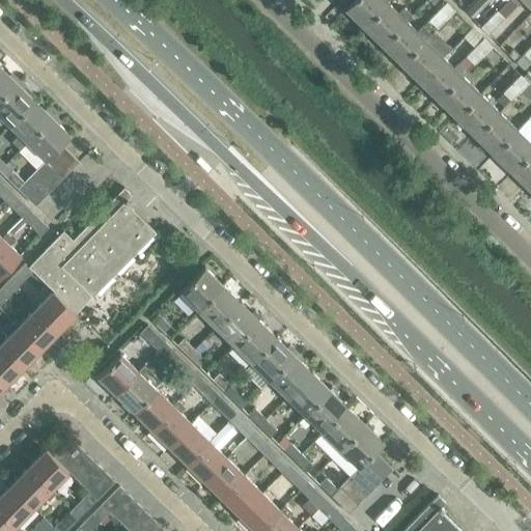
[(364,26),(387,2),(389,0),(352,0),(345,7),(364,26)]
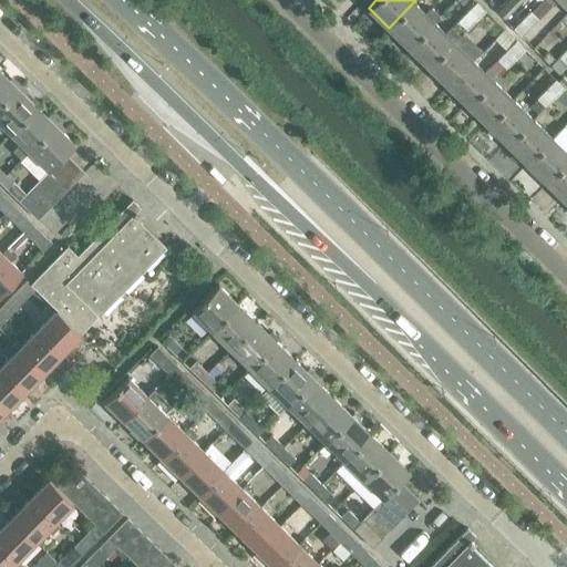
[(504,0),(495,10),(503,18),(519,0),(504,0)]
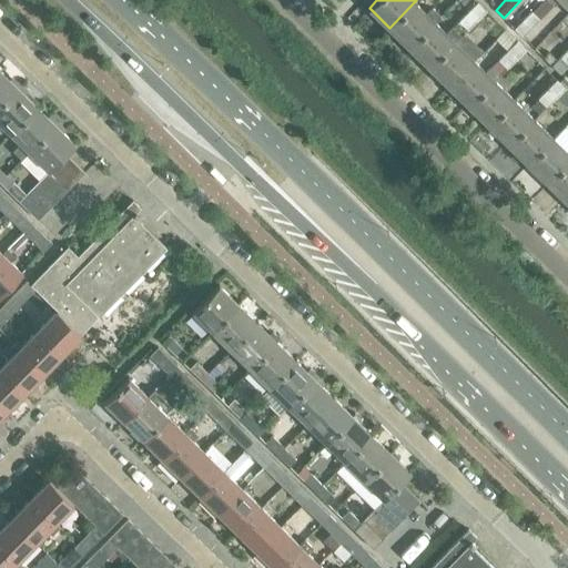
[(538,6),(531,0),(517,16),(523,20),(531,12),(538,6)]
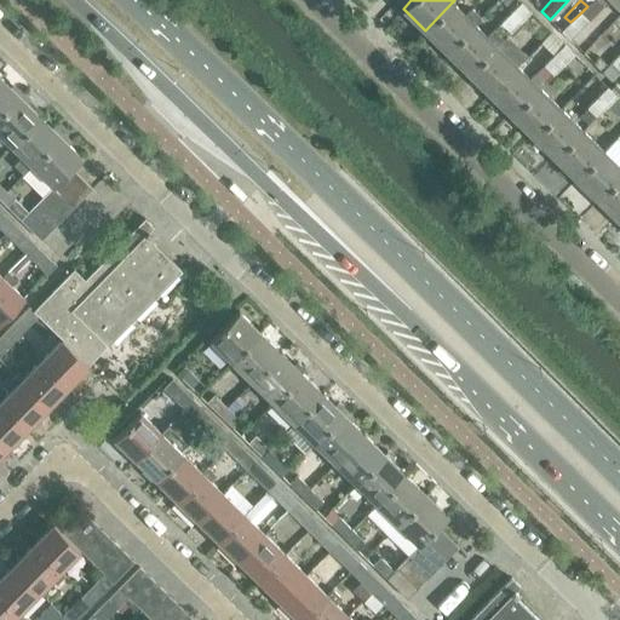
[(530,11),(521,1),(510,12),(520,22),(530,11)]
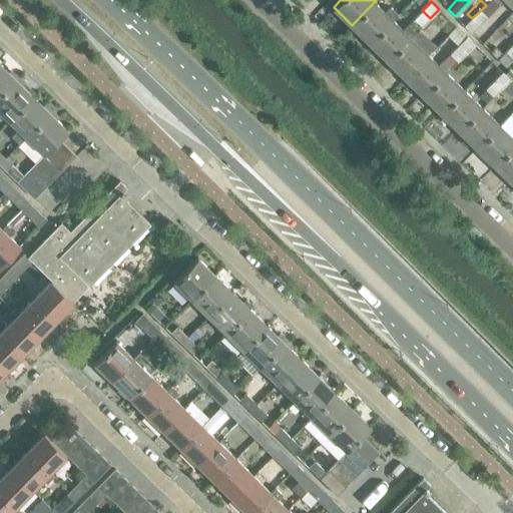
[(384,12),(374,2),(352,25),(370,42),(392,19),(398,14),(390,6),(384,12)]
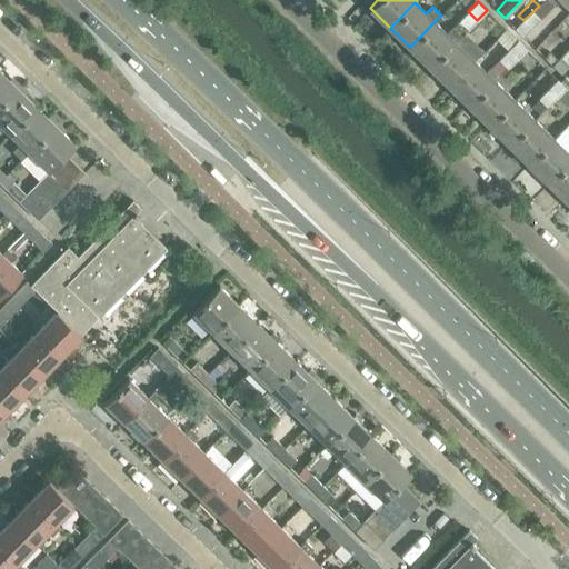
[(467,29),(477,20),(468,11),(459,21),(467,29)]
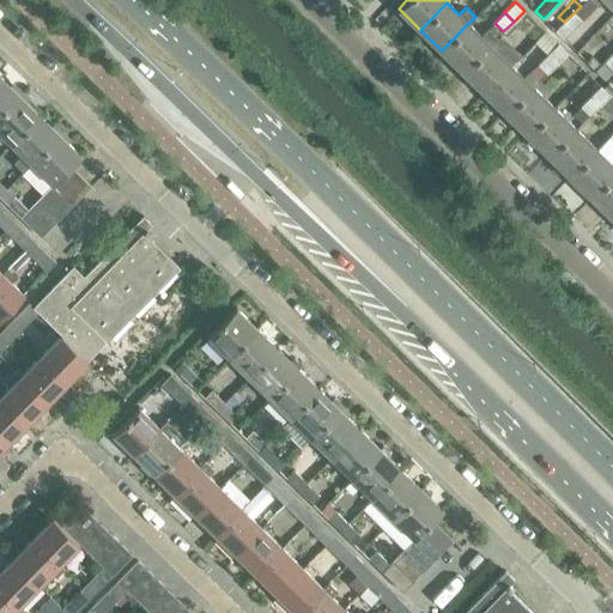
[(574,13),(564,22),(572,31),(582,22),(574,13)]
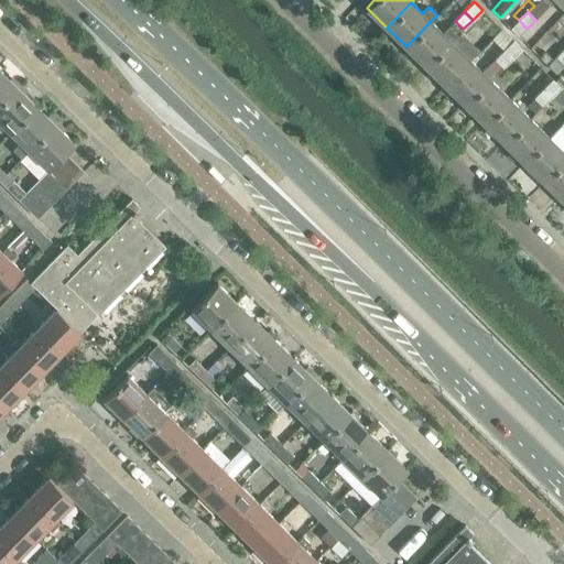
[(527,29),(519,20),(511,29),(519,36),(527,29)]
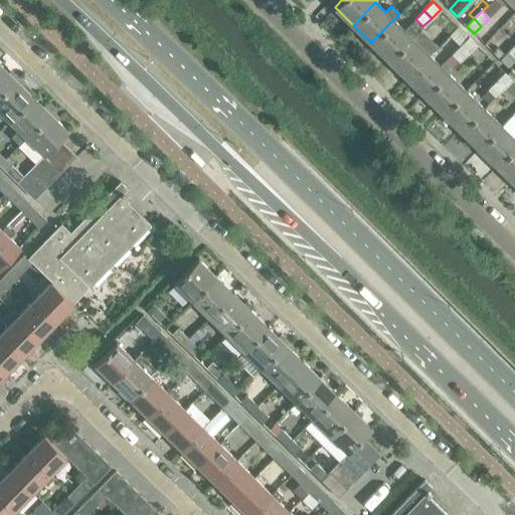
[(403,29),(393,19),(371,42),(389,60),(411,37),(417,31),(409,24),(403,29)]
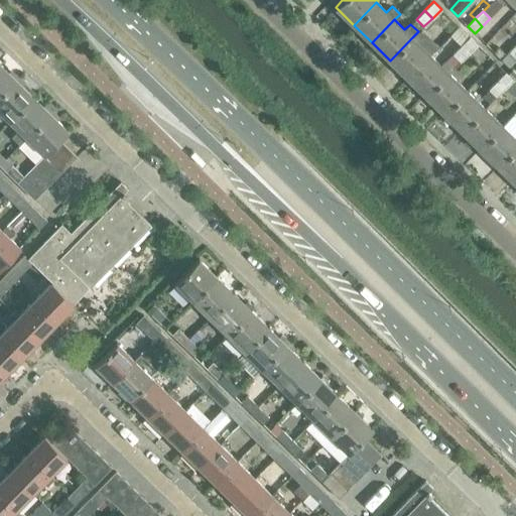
[(430,54),(412,37),(390,60),(407,78),(430,54)]
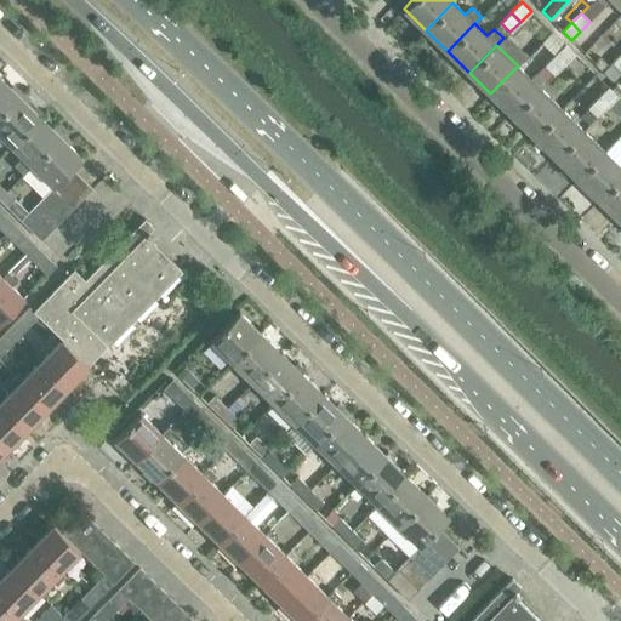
[(575,53),(565,45),(554,55),(564,64),(575,53)]
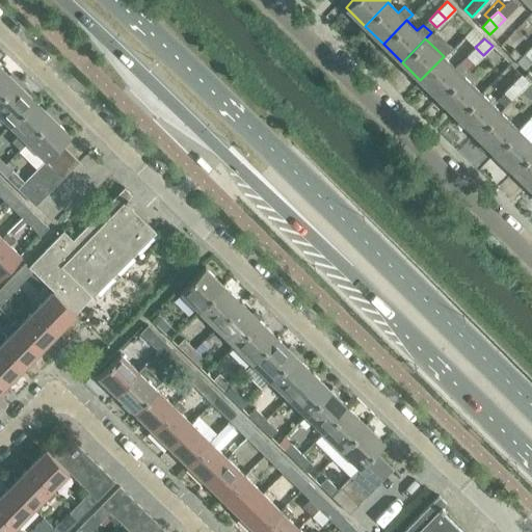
[(474,64),(483,55),(475,47),(467,56),(474,64)]
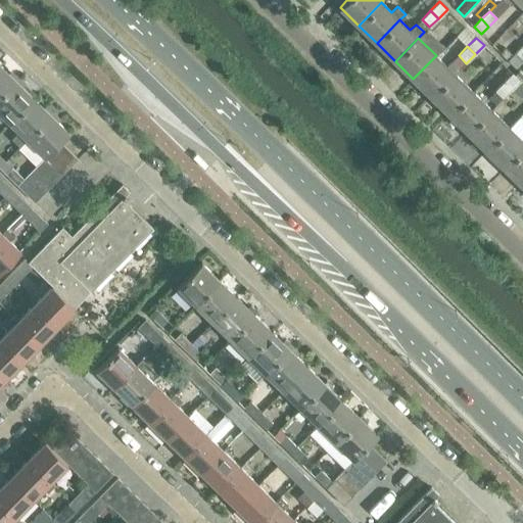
[(506,48),(501,53),(509,60),(514,55),(506,48)]
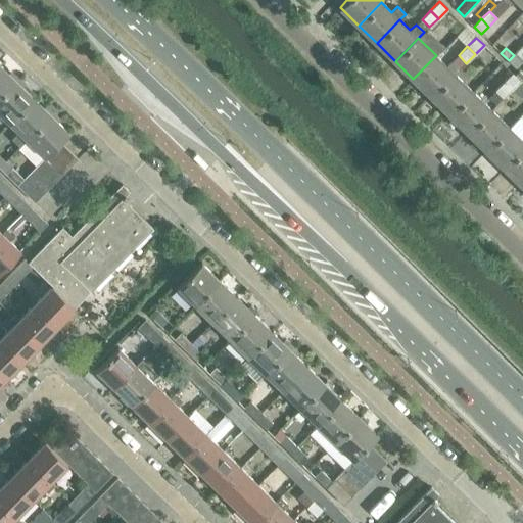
[(428,93),(431,97),(455,74),(459,68),(452,60),(446,65),(436,55),(413,79),(428,93)]
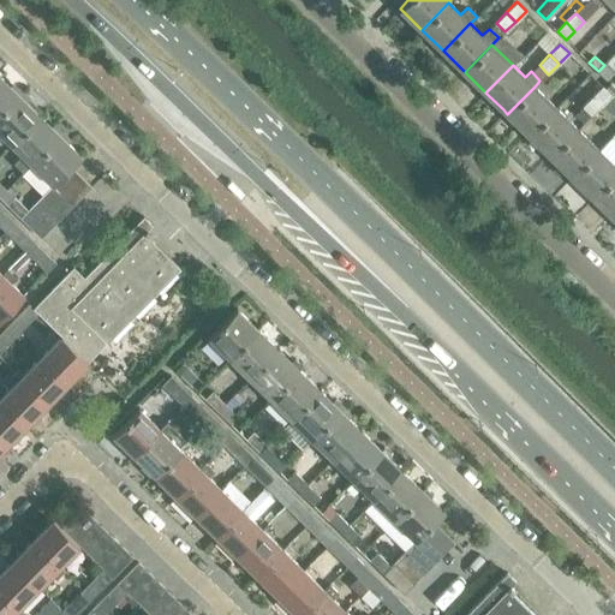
[(0,112),(18,95),(0,76),(0,112)]
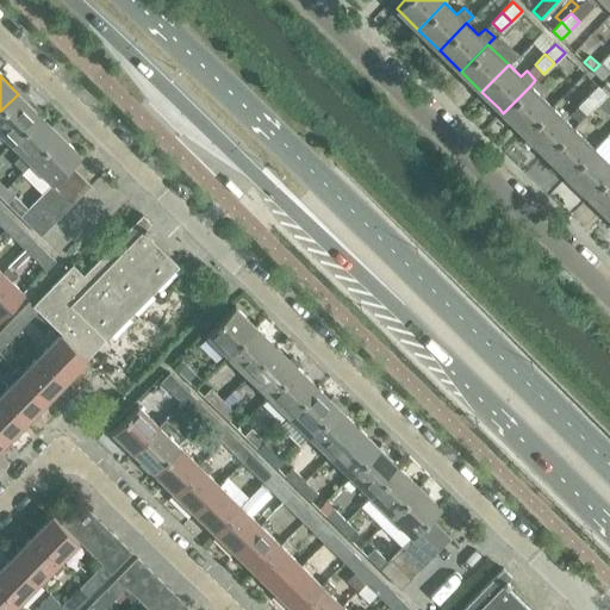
[(609,88),(609,87),(604,82),(599,87),(607,93),(609,88)]
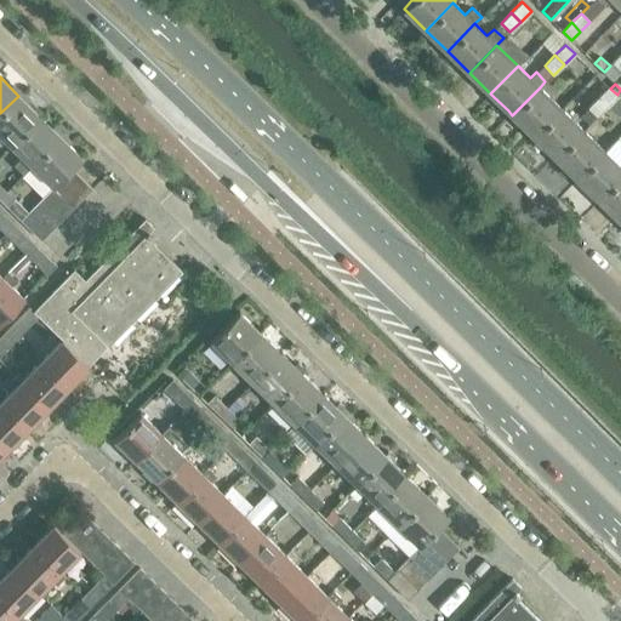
[(610,89),(608,86),(598,97),(607,106),(617,95),(610,89)]
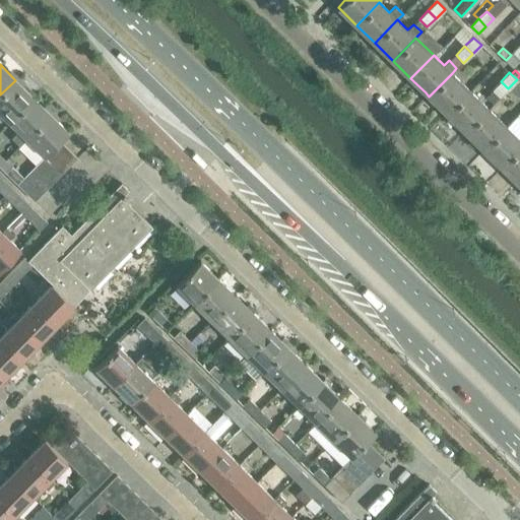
[(469,90),(452,73),(429,96),(447,114),(469,90)]
